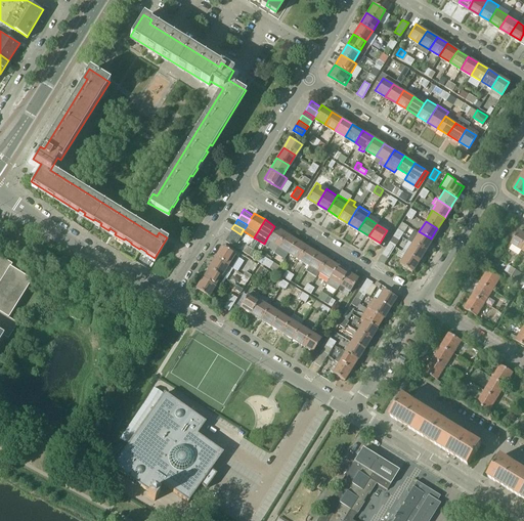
[(274,226),(267,237),(264,244),(270,248),(270,247),(274,250),(277,245),(286,232),(274,226)]
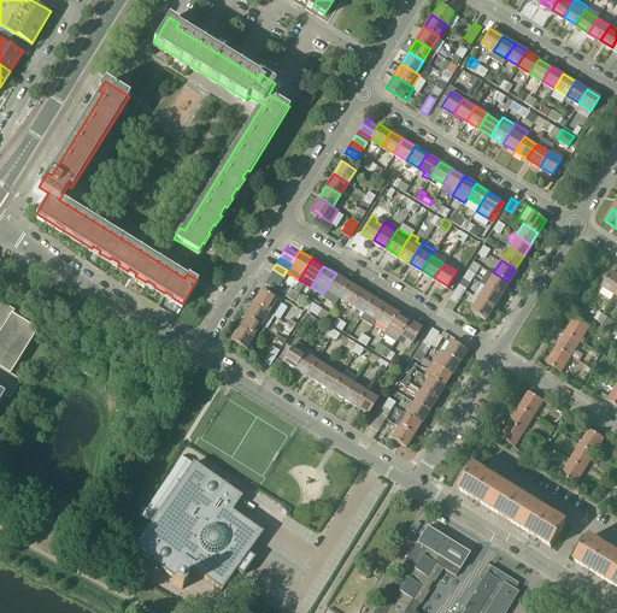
[(487,267),(480,281),(486,284),(500,293),(503,289),(507,281),(493,272),(487,267)]
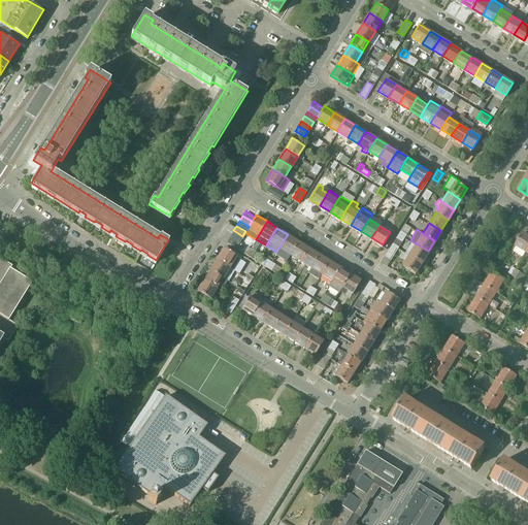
[(239,241),(242,236),(233,230),(230,235),(239,241)]
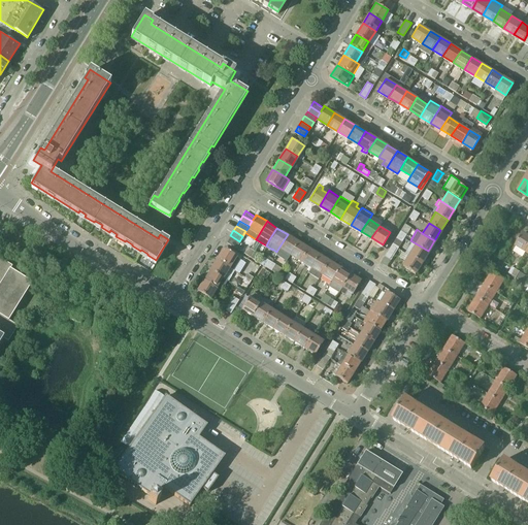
[(516,242),(526,250),(527,245),(527,233),(523,231),(516,242)]
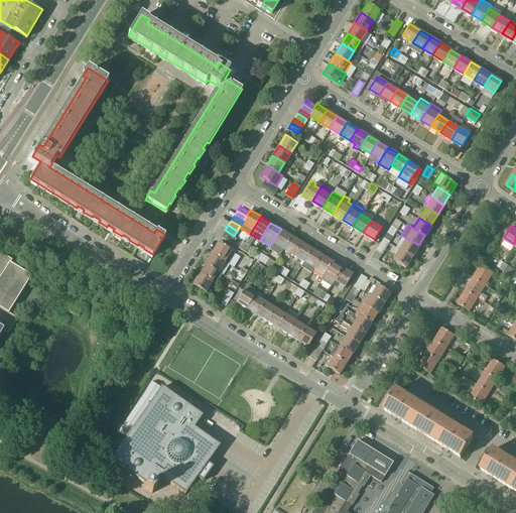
[(291,235),(281,229),(273,241),(270,246),(270,247),(280,253),(280,252),(283,254),(286,250),(282,248),(283,247),(284,247),(291,235)]
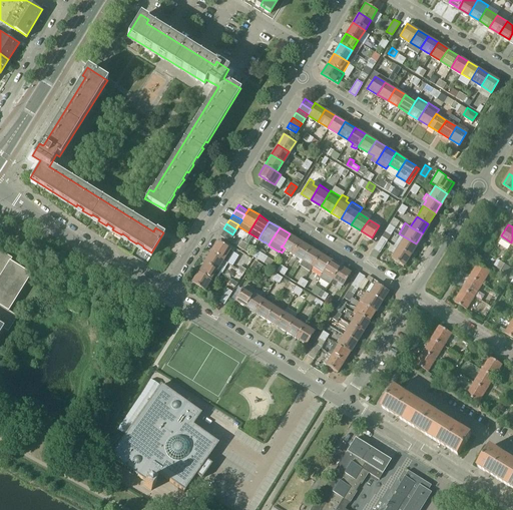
[(229,238),(232,234),(223,228),(220,233),(229,238)]
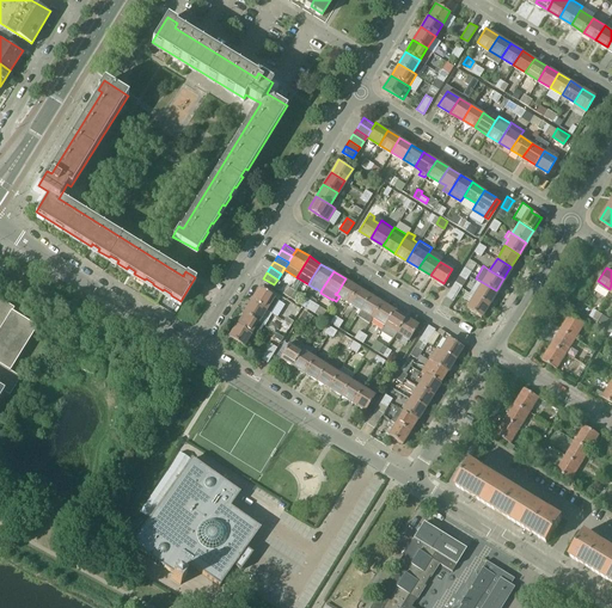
[(357,287),(346,278),(337,293),(348,300),(349,300),(357,287)]
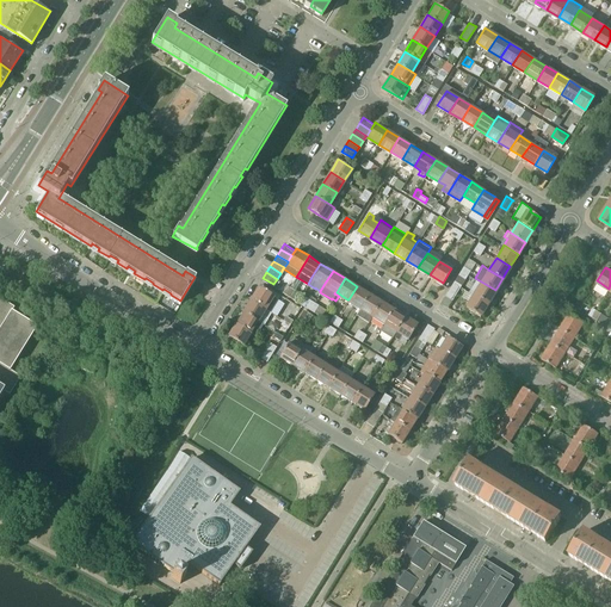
[(481,282),(474,293),(488,302),(493,295),(495,290),(481,282)]
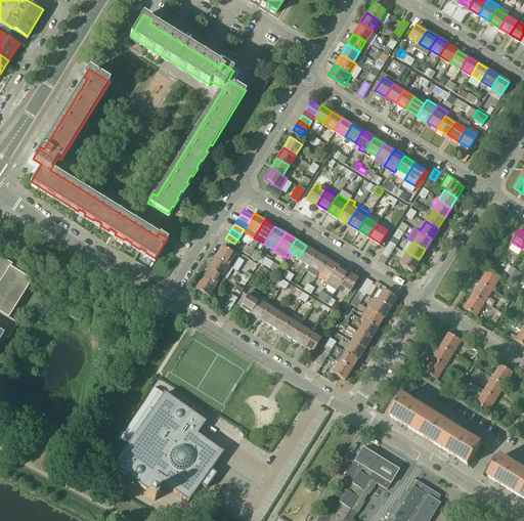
[(388,243),(382,252),(388,256),(393,247),(388,243)]
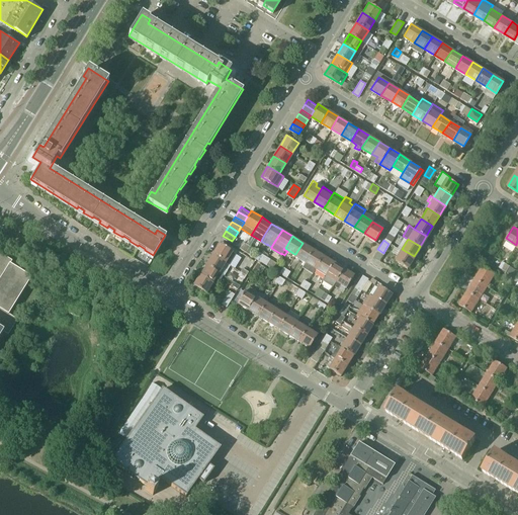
[(213,253),(225,260),(230,263),(236,253),(220,243),(213,253)]
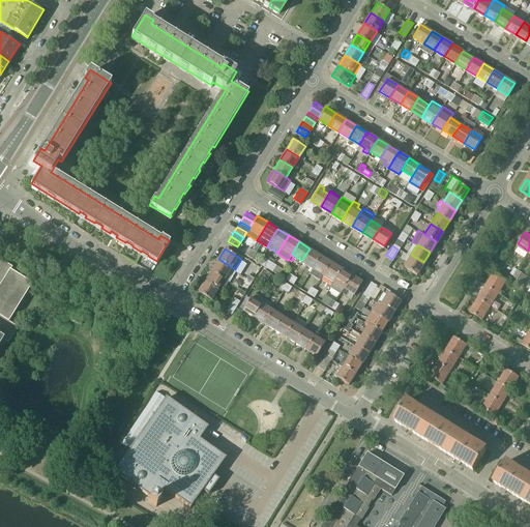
[(303,267),(305,263),(313,267),(320,255),(310,249),(302,260),(301,260),(299,265),(303,267)]
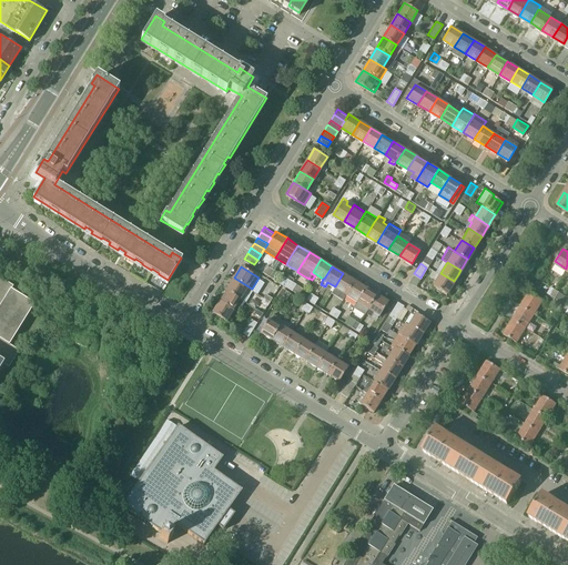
[(354,280),(343,273),(335,286),(340,289),(337,294),(338,294),(343,298),(346,293),(354,280)]
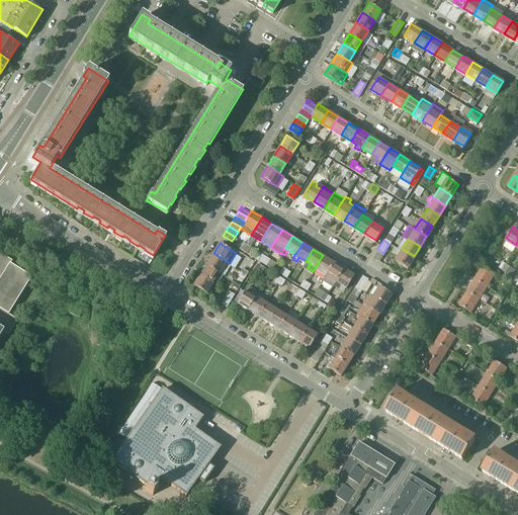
[(396,259),(400,262),(401,263),(407,266),(414,256),(402,249),(398,254),(396,259)]
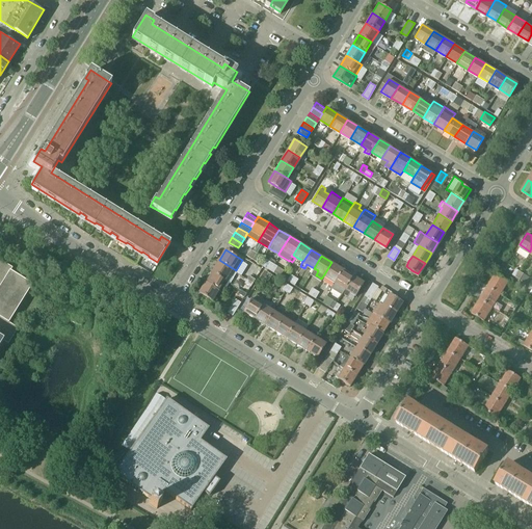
[(18,326),(9,321),(32,283),(10,268),(12,265),(0,258),(0,343),(3,338),(8,342),(18,326)]
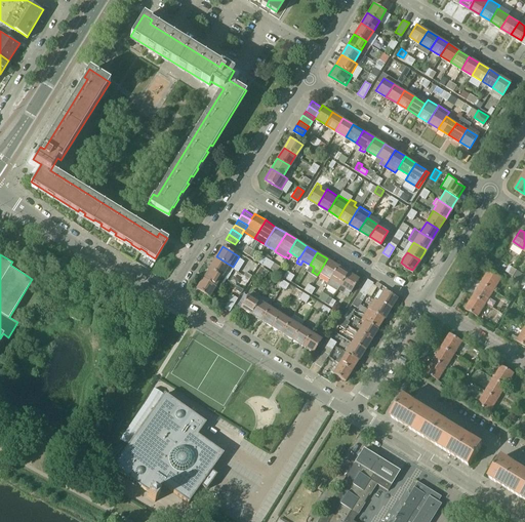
[(267,265),(270,258),(267,256),(265,258),(258,254),(255,258),(263,263),(267,265)]
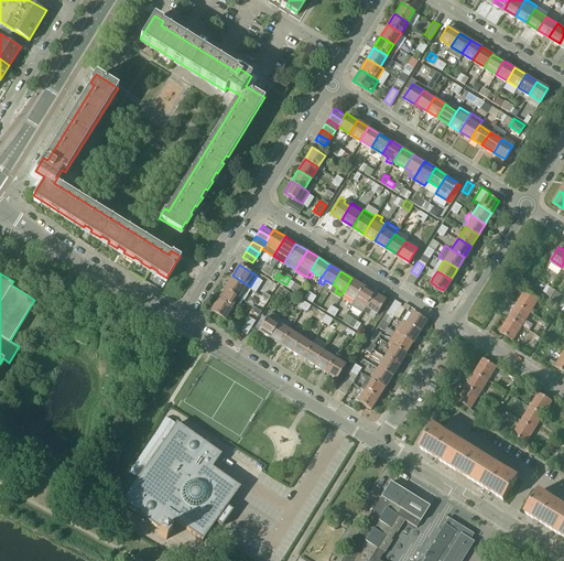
[(250,287),(245,283),(232,276),(225,287),(238,294),(242,298),(243,299),(250,288),(250,287)]
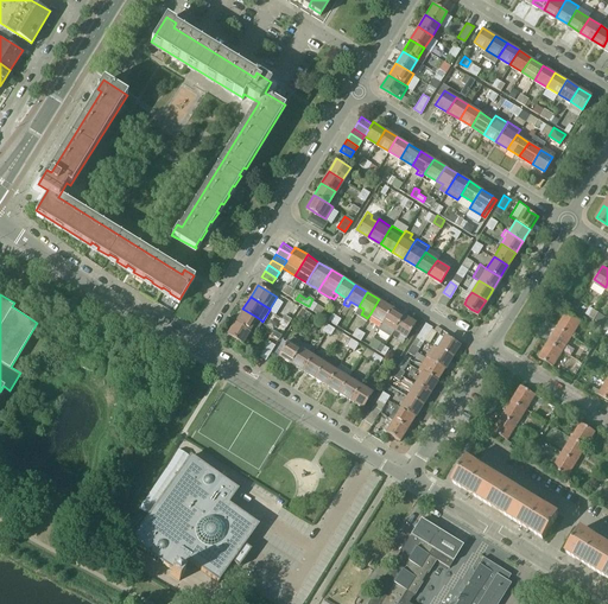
[(312,299),(309,306),(321,313),(324,307),(316,303),(317,302),(312,299)]
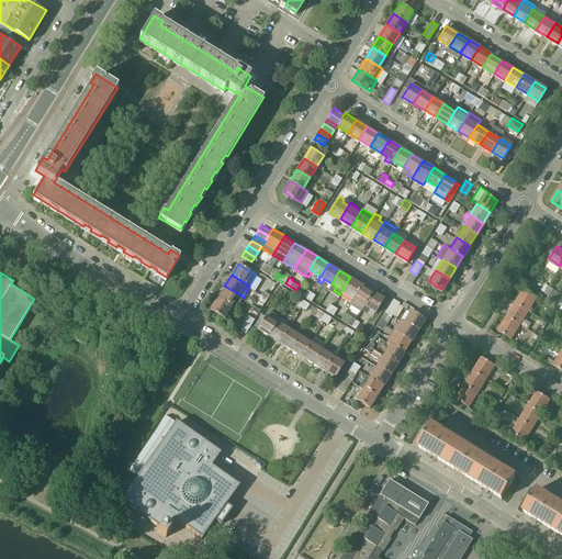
[(343,290),(353,297),(361,283),(350,277),(343,290)]
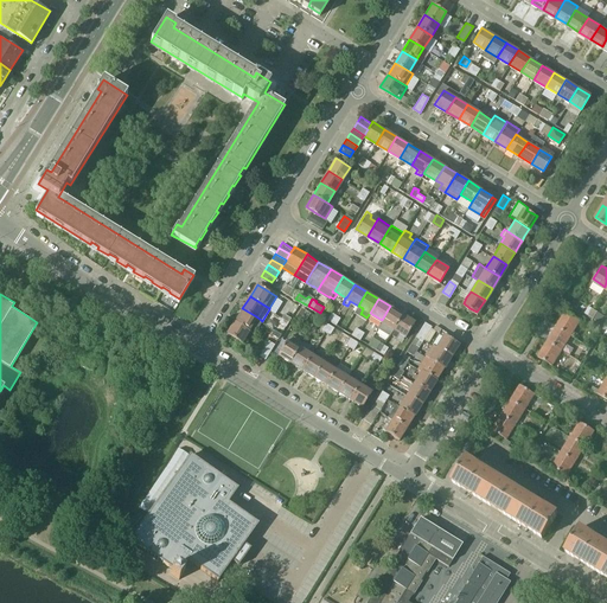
[(402,313),(390,306),(382,320),(394,327),(402,313)]
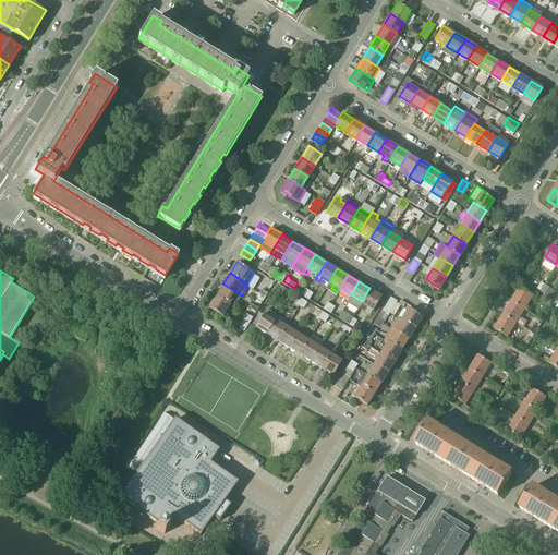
[(548,285),(545,282),(541,289),(553,296),(556,289),(548,285)]
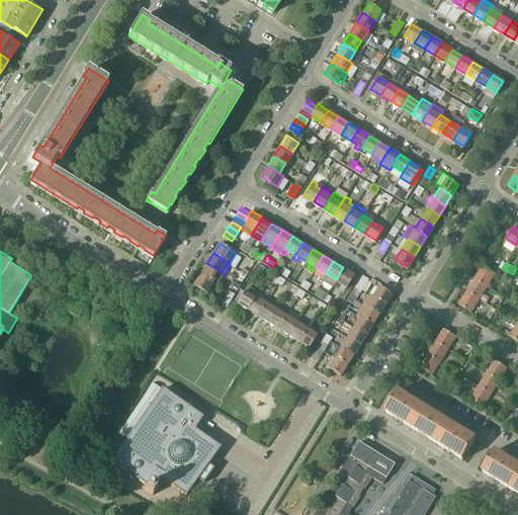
[(206,263),(200,273),(212,281),(217,283),(223,273),(219,270),(206,263)]
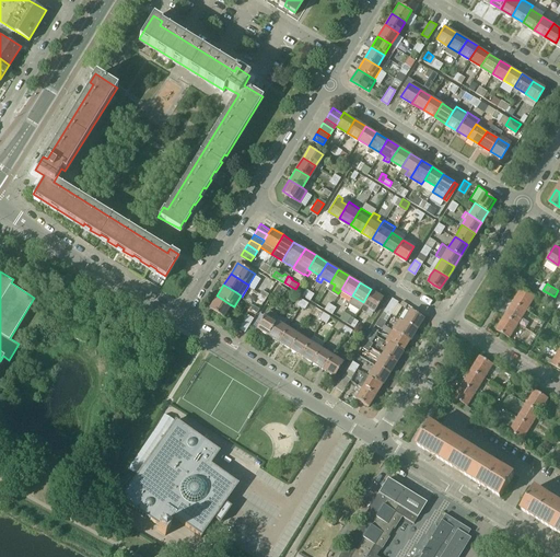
[(513,299),(526,308),(535,293),(522,285),(513,299)]
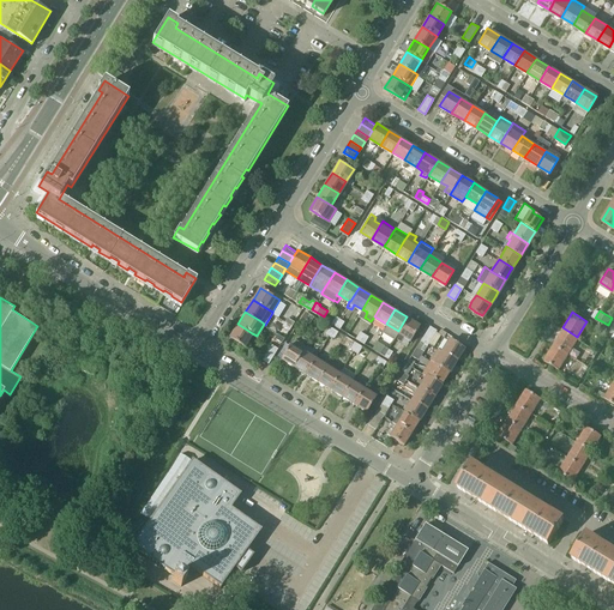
[(420,325),(407,316),(398,331),(395,336),(401,339),(404,334),(410,339),(420,325)]
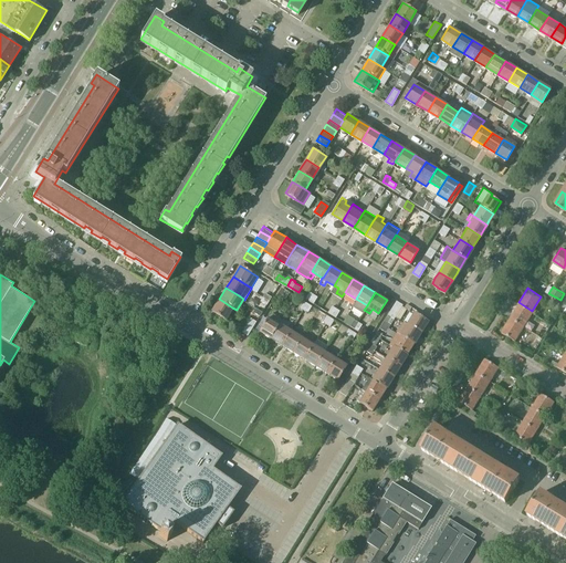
[(232,308),(219,299),(212,310),(226,319),(232,308)]
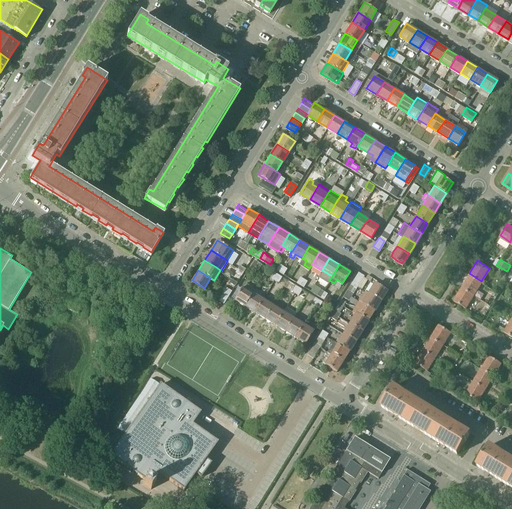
[(358,270),(353,279),(358,283),(364,274),(358,270)]
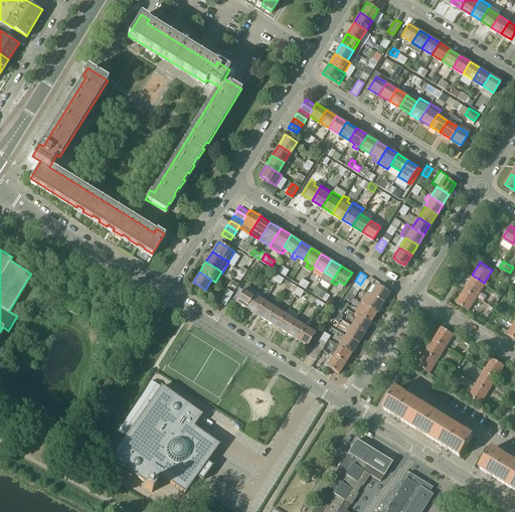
[(472,275),(464,288),(477,296),(484,283),(472,275)]
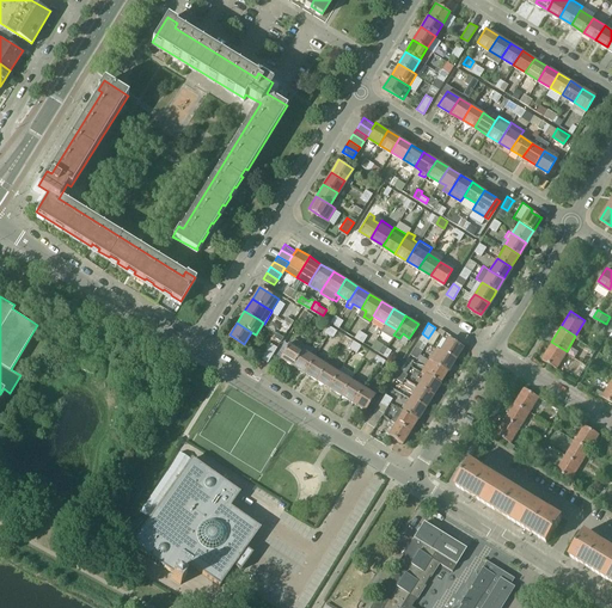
[(293,336),(281,355),(281,356),(282,356),(285,358),(293,363),(301,349),(305,343),(293,336)]
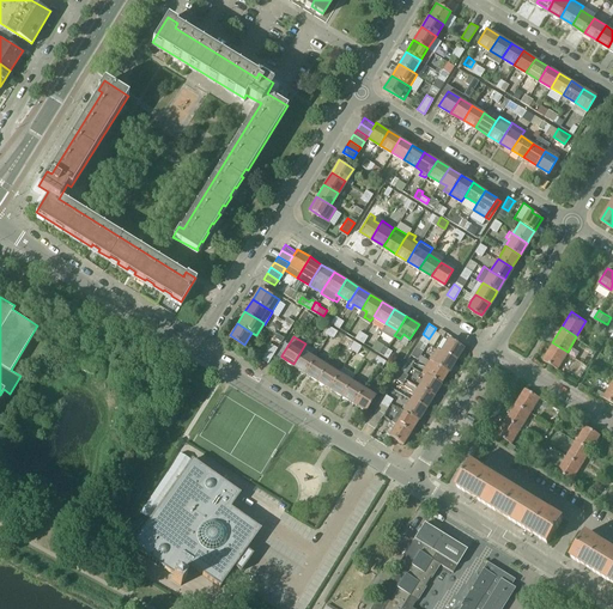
[(442,349),(455,358),(463,346),(449,336),(442,349)]
